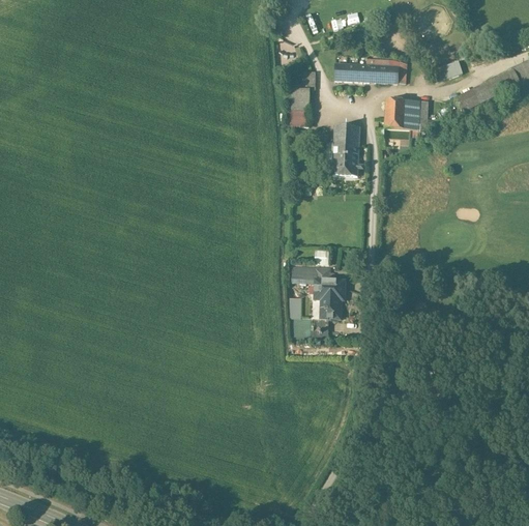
[(295,49),(285,53),(287,58),(297,54),(295,49)]
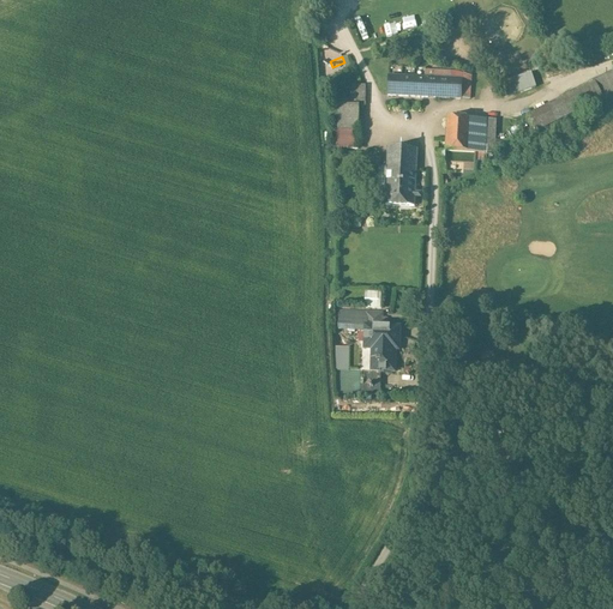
[(612,66),(595,77),(602,94),(605,96),(612,91),(612,66)]
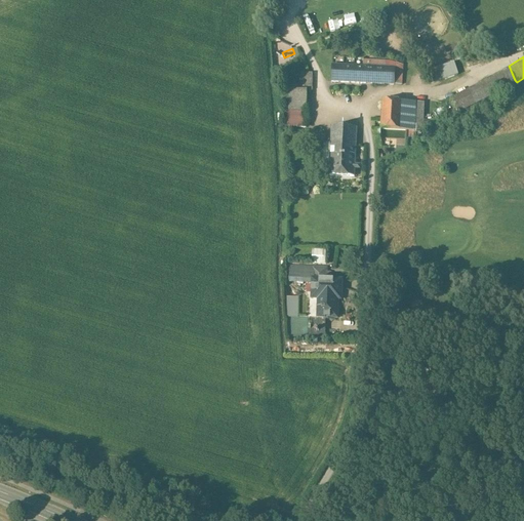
[(362,63),(332,62),(332,79),(401,81),(402,64),(385,64),(362,63)]
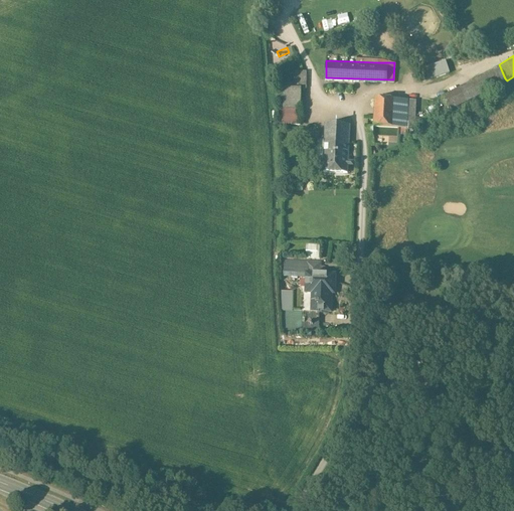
[(447,62),(423,69),(425,76),(449,69),(447,62)]
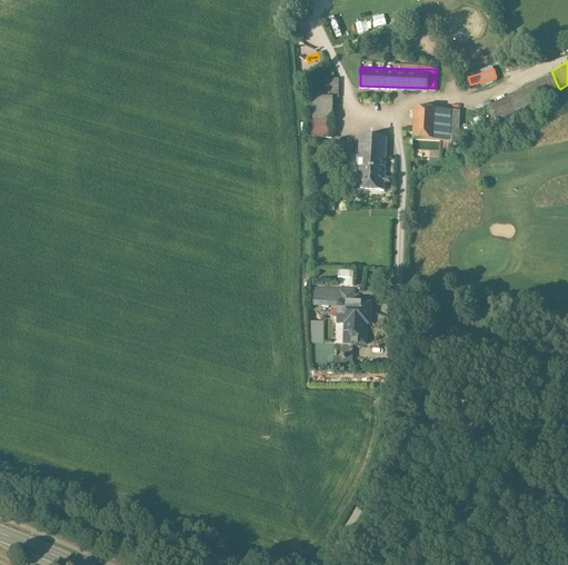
[(551,71),(507,93),(515,109),(558,87),(551,71)]
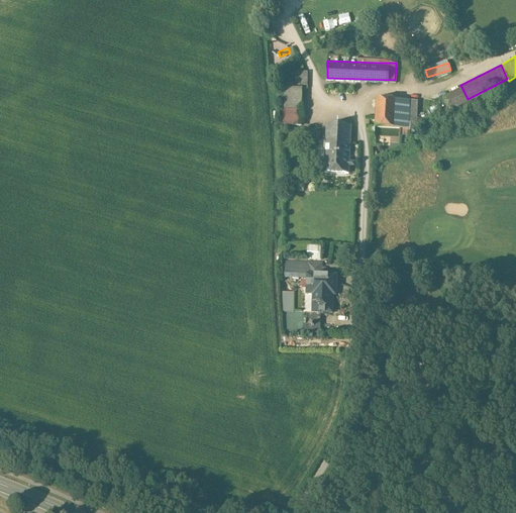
[(308,69),(296,69),(295,86),(307,86),(308,69)]
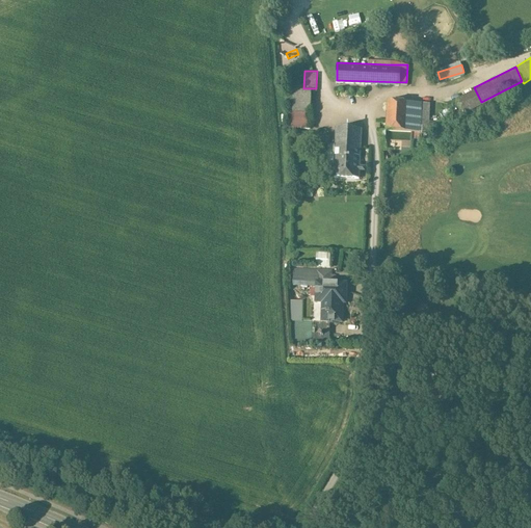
[(474,87),(456,97),(463,110),(481,102),(474,87)]
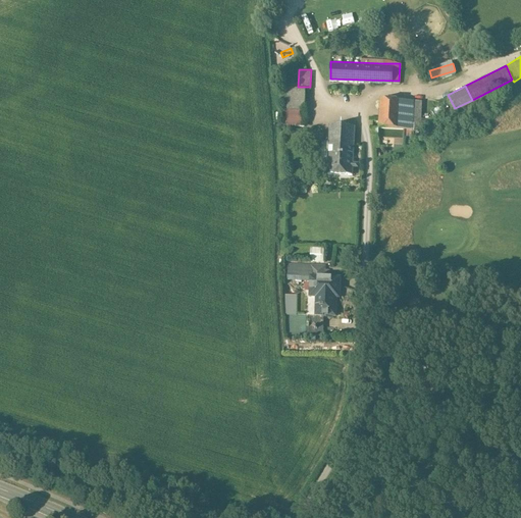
[(305,87),(287,87),(287,108),(305,108),(305,87)]
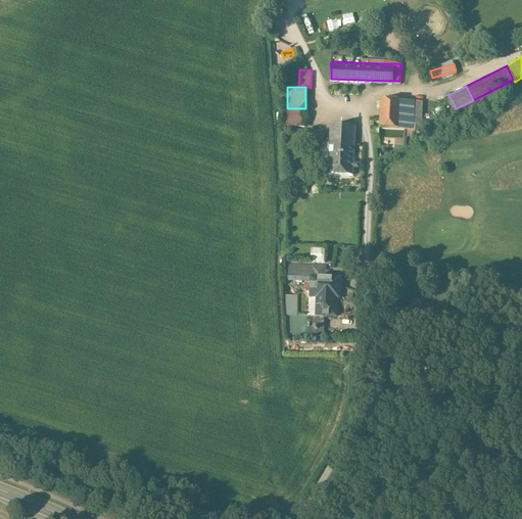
[(414,99),(380,97),(379,126),(412,128),(414,99)]
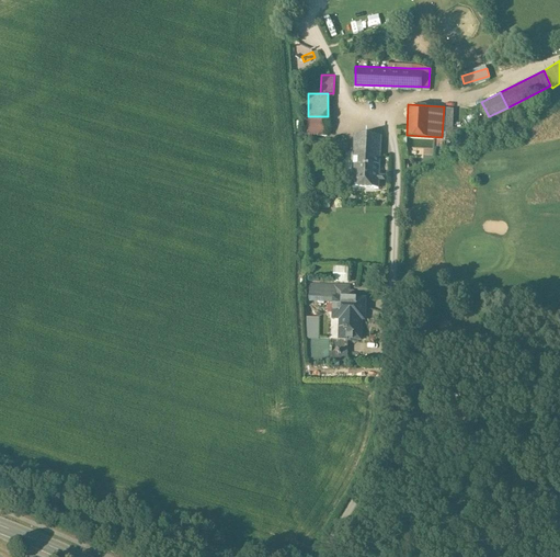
[(328,116),(308,116),(307,133),(328,134),(328,116)]
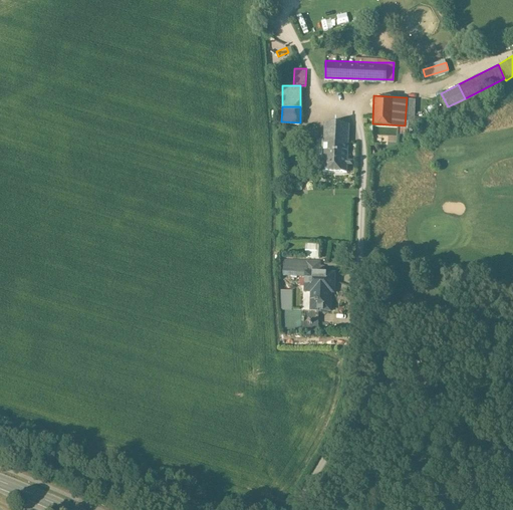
[(348,122),(324,120),(322,150),(321,169),(345,171),(346,151),(348,122)]
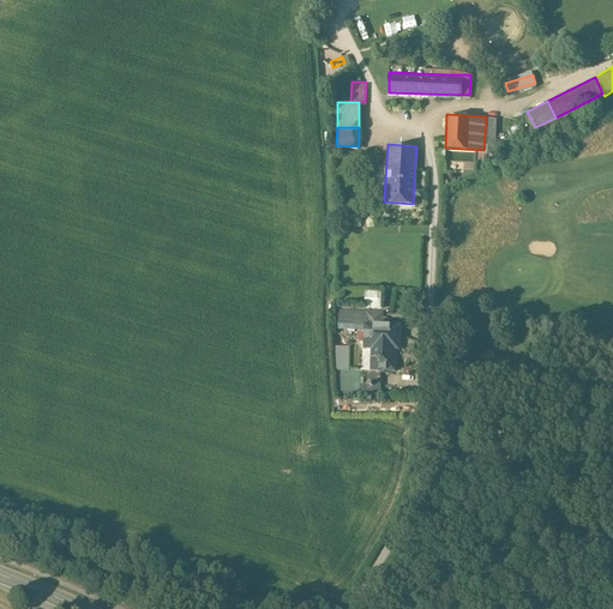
[(380,288),(364,288),(364,305),(379,305),(380,288)]
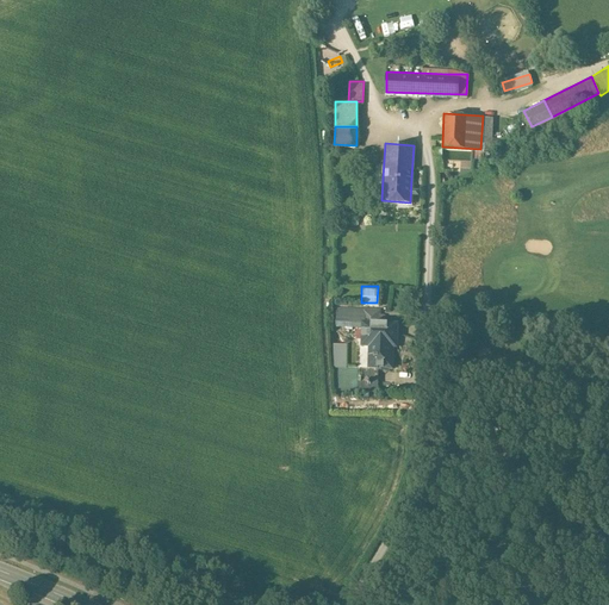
[(379,309),(336,306),(336,323),(361,324),(362,319),(384,320),(384,313),(378,313),(379,309)]
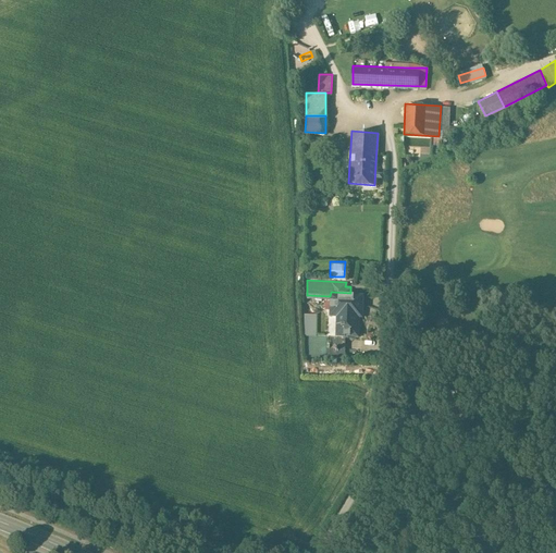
[(350,293),(331,292),(330,296),(330,307),(336,307),(336,314),(342,314),(341,333),(344,333),(357,334),(358,315),(361,315),(362,293),(350,293)]
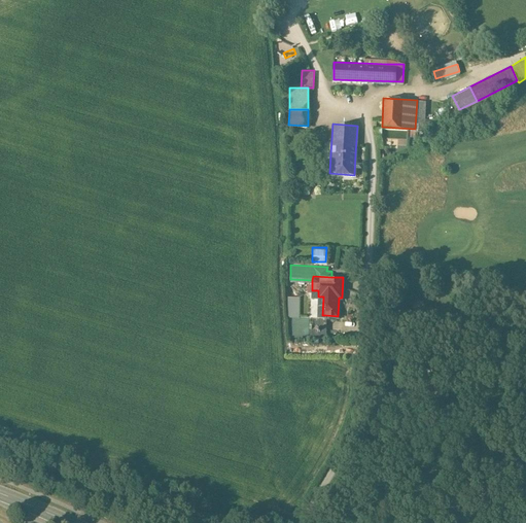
[(285,293),(286,314),(299,313),(297,293),(285,293)]
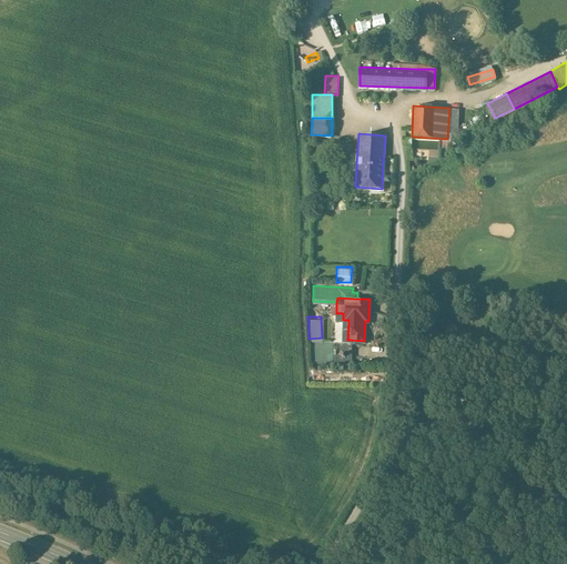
[(332,340),(312,339),(312,359),(331,360),(332,354),(332,340)]
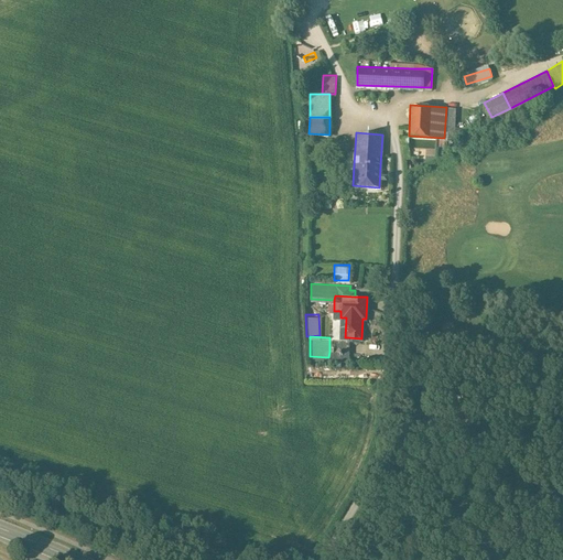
[(345,337),(329,337),(329,352),(348,352),(348,337),(345,337)]
